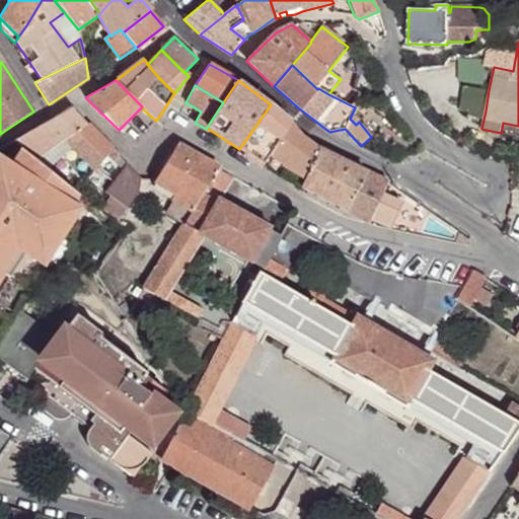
[(478,88),(473,108),(486,110),(489,90),(478,88)]
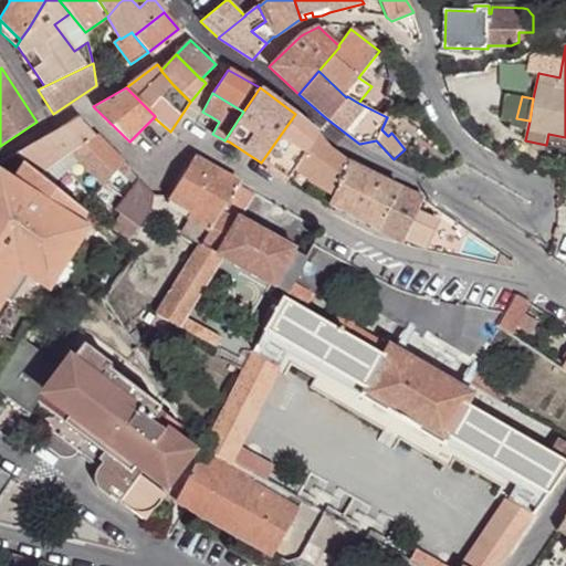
[(261,163),(286,180),(316,132),(295,114),(261,163)]
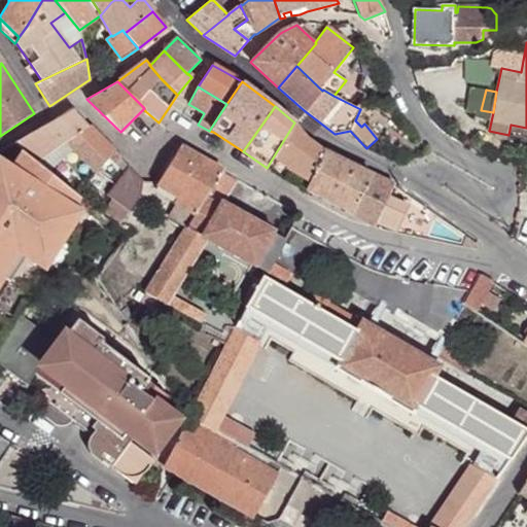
[(25,150),(39,163),(65,143),(73,150),(97,174),(108,159),(115,165),(121,157),(101,137),(73,108),(14,143),(25,150)]
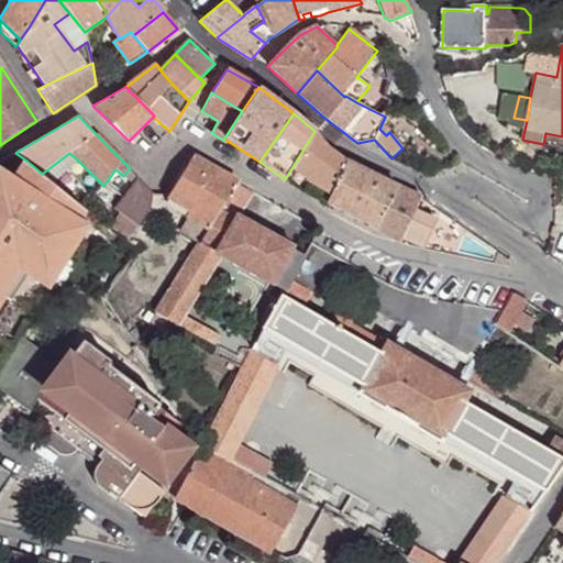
[(302,191),(326,203),(345,161),(328,147),(315,131),(285,179),(302,191)]
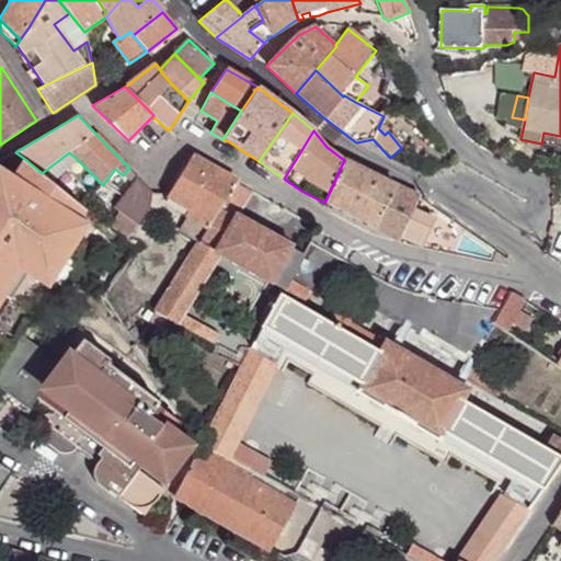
[(42,173),(52,182),(78,160),(69,152),(42,173)]
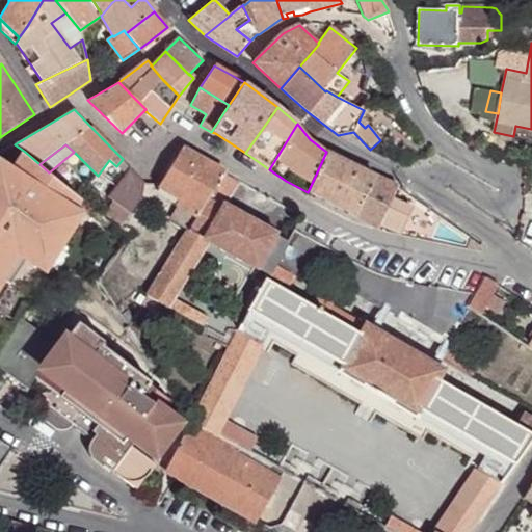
[(174,198),(176,196),(181,200),(177,207),(196,218),(224,173),(182,148),(158,185),(162,187),(161,189),(161,193),(171,200),(174,198)]
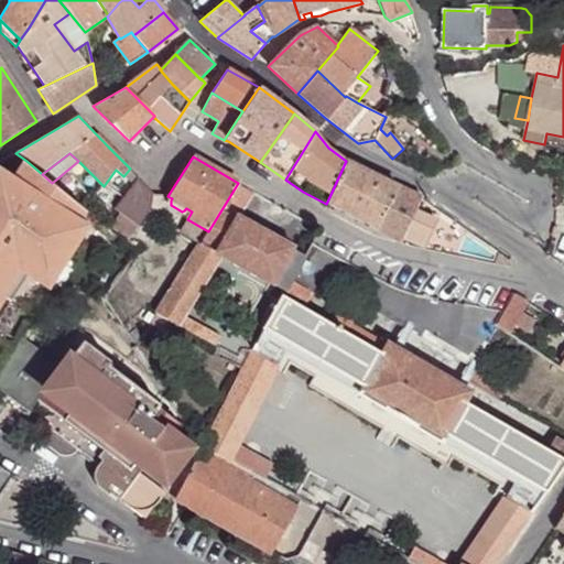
[(0,294),(17,268),(26,274),(38,281),(75,221),(84,208),(52,183),(42,174),(26,161),(12,182),(0,173),(0,294)]
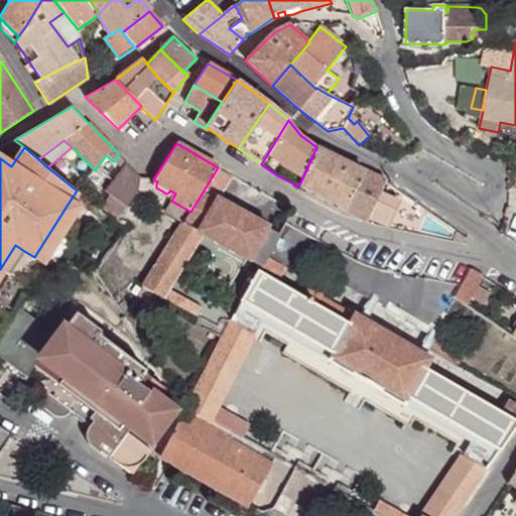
[(399,202),(380,194),(386,180),(316,147),(298,186),(366,222),(368,218),(388,226),(399,202)]
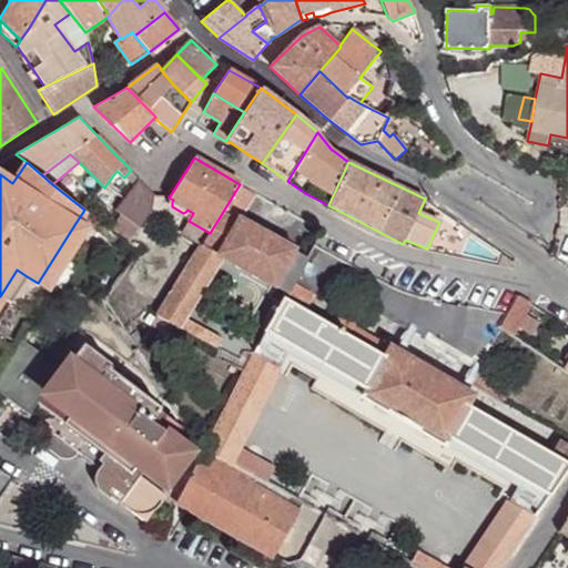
[(124,178),(133,186),(139,180),(131,170),(124,178)]
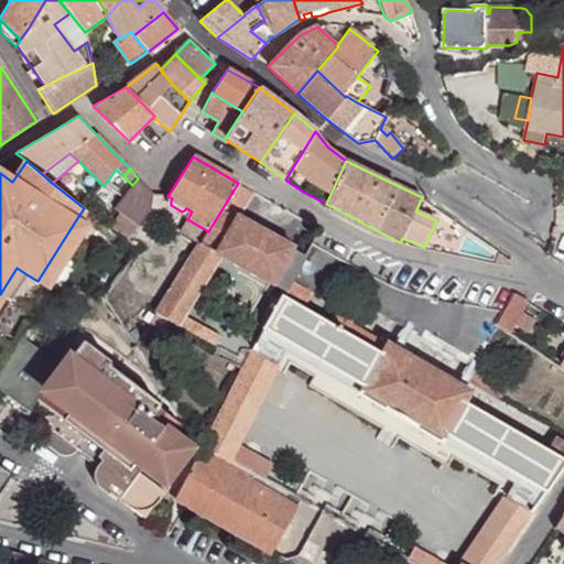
[(120,214),(109,228),(128,241),(151,209),(153,194),(138,179),(132,185),(115,209),(120,214)]
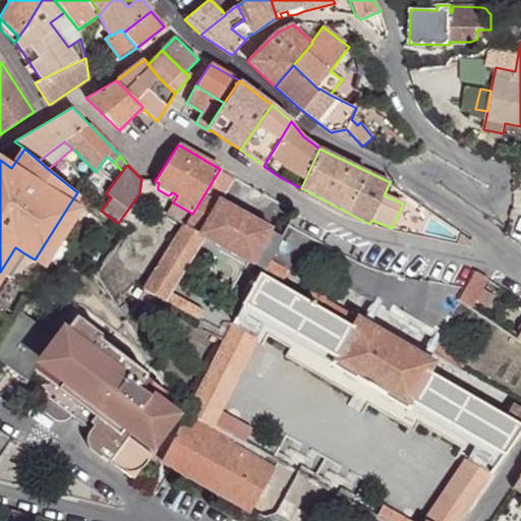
[(185,225),(185,226),(204,237),(262,269),(265,271),(273,256),(283,238),(270,231),(271,228),(220,199),(234,177),(220,169),(192,214),(185,225)]
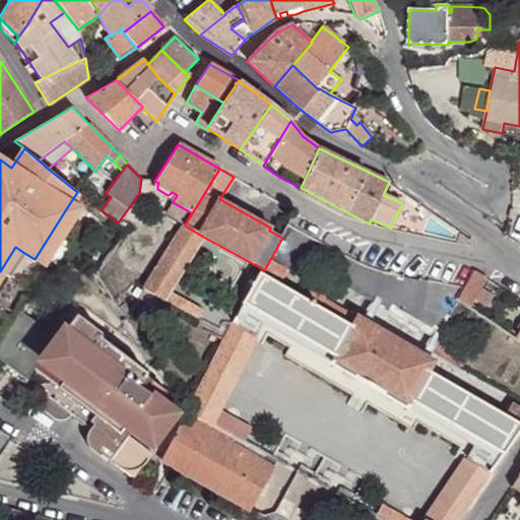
[(176,203),(169,215),(184,223),(185,224),(192,213),(176,203)]
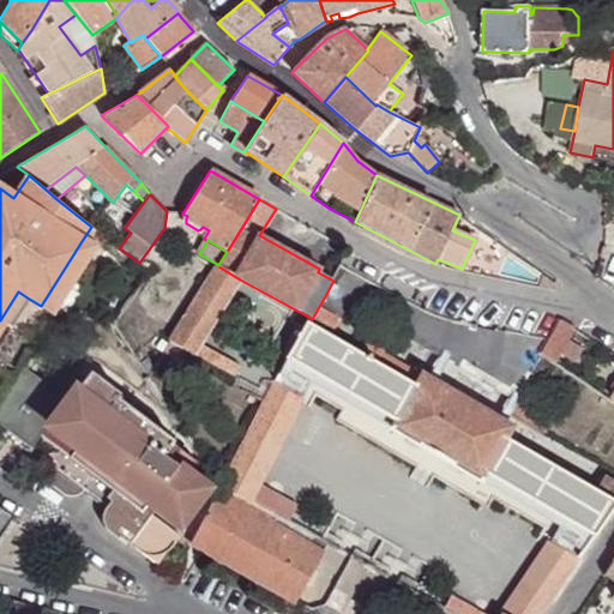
[(41,306),(50,312),(91,247),(82,241),(41,306)]
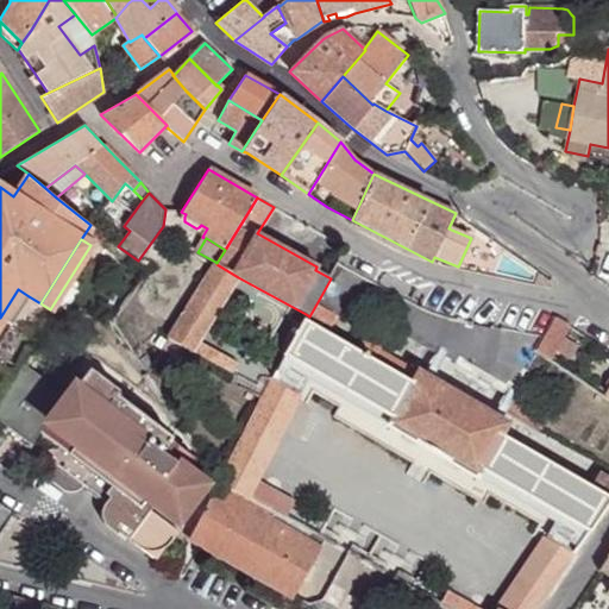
[(215,262),(174,328),(198,343),(238,277),(217,264),(217,263),(215,262)]
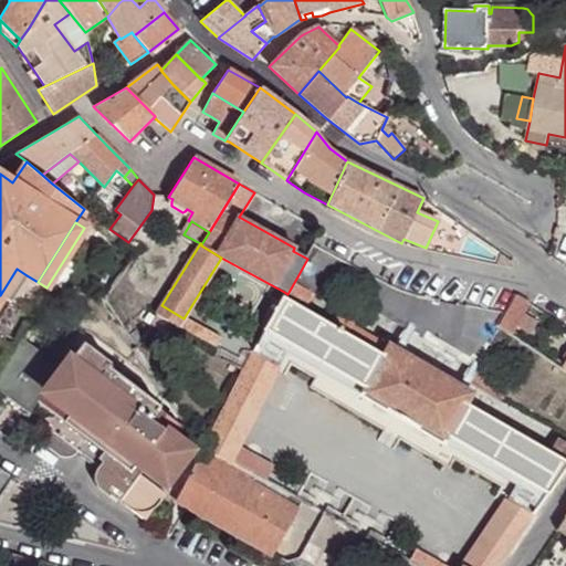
[(565,245),(556,260),(565,266),(565,245)]
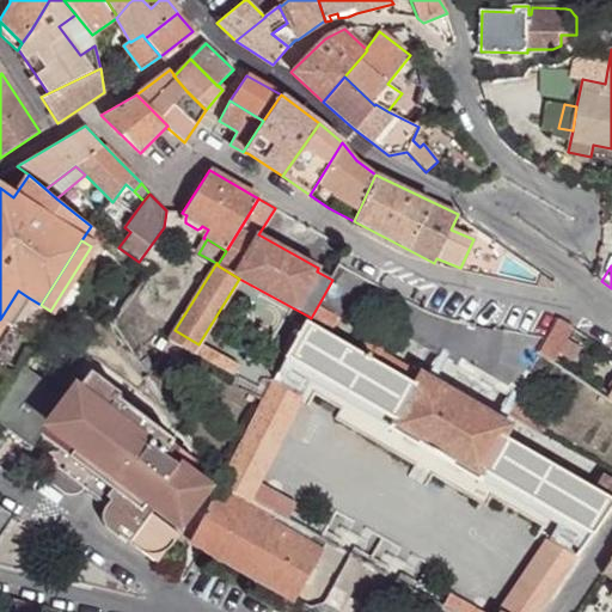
[(542,273),(537,287),(552,291),(555,282),(542,273)]
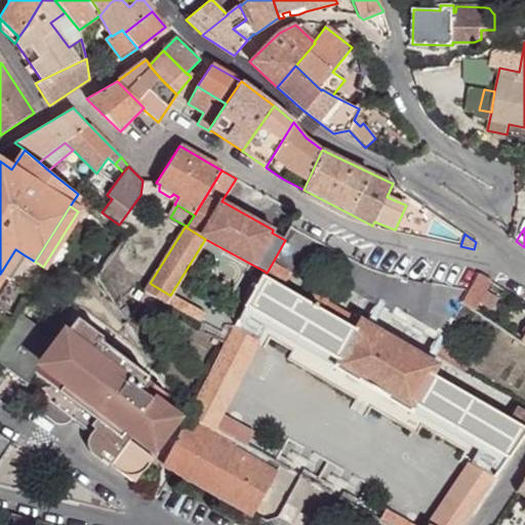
[(0,293),(25,255),(15,249),(0,274),(0,293)]
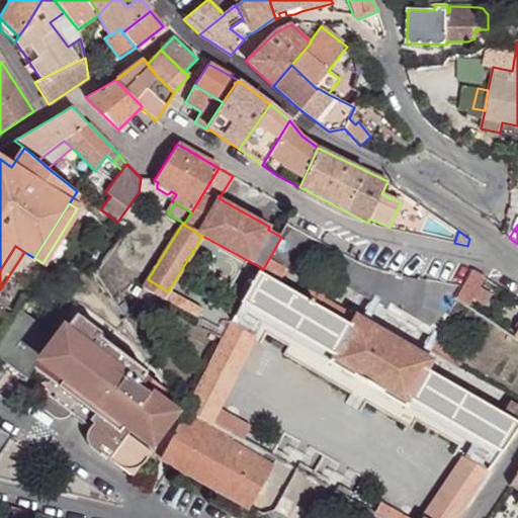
[(260,267),(241,301),(263,315),(332,355),(329,361),(406,407),(410,400),(501,453),(517,427),(517,406),(510,402),(503,414),(427,370),(432,360),(356,315),(355,317),(322,297),(328,288),(314,279),(303,297),(278,283),(288,265),(271,255),(263,269),(260,267)]
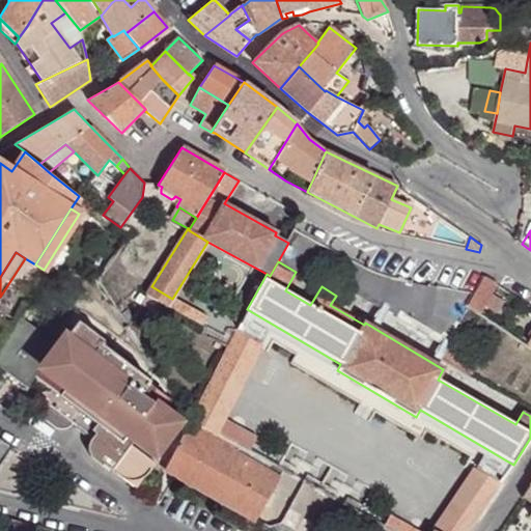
[(471,303),(469,307),(480,314),(485,305),(492,295),(497,284),(485,277),(471,303)]
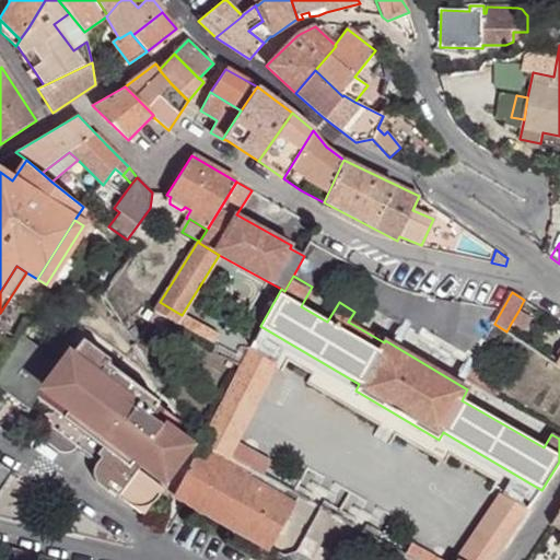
[(148,324),(161,329),(166,318),(178,325),(178,324),(211,342),(217,335),(182,315),(160,302),(154,312),(155,312),(148,324)]
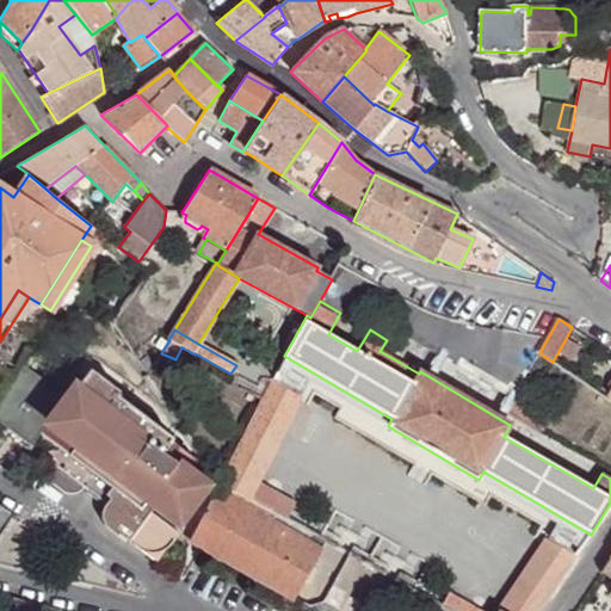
[(566,339),(559,351),(574,360),(580,347),(566,339)]
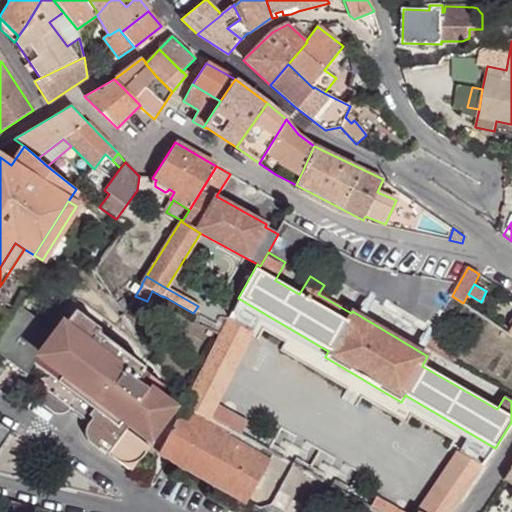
[(238,298),(185,405),(207,417),(214,404),(260,311),(238,298)]
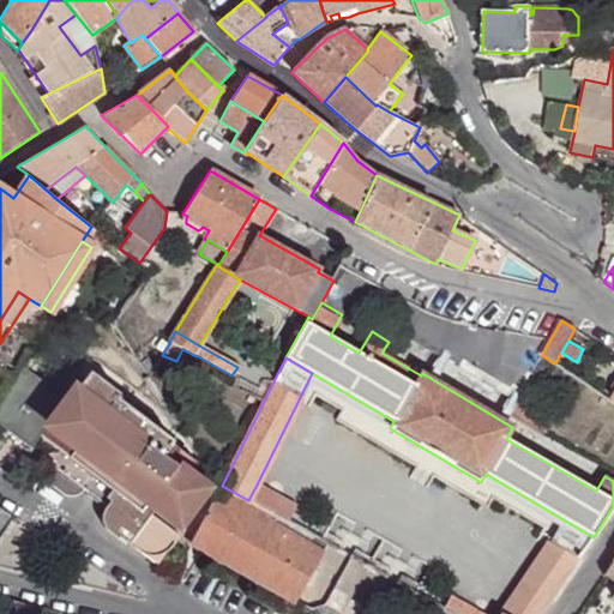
[(140,366),(148,377),(152,369),(148,361),(140,366)]
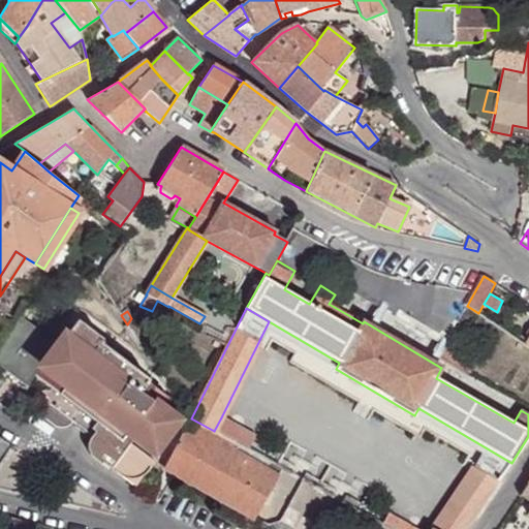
[(21,316),(0,348),(0,405),(18,416),(34,411),(54,426),(61,428),(67,427),(72,423),(92,437),(89,441),(88,447),(89,453),(90,456),(101,465),(102,464),(107,457),(115,462),(112,465),(114,472),(135,488),(155,462),(122,437),(126,431),(153,452),(177,421),(139,393),(149,380),(100,343),(102,340),(76,320),(65,336),(64,336),(58,344),(21,316)]
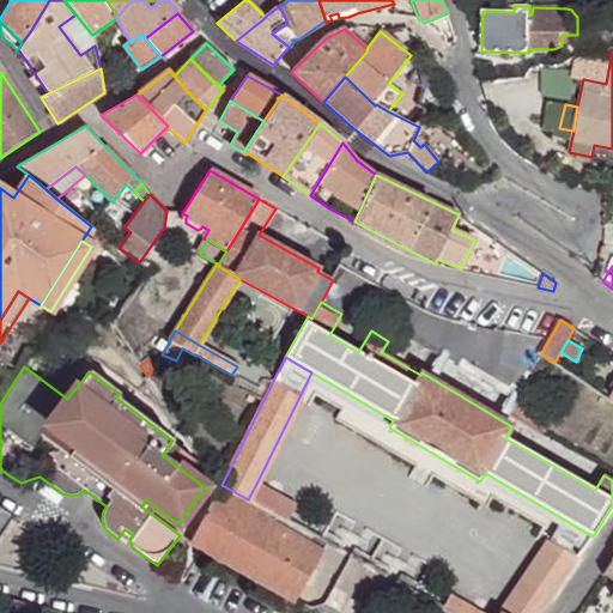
[(515,399),(508,412),(545,434),(552,420),(515,399)]
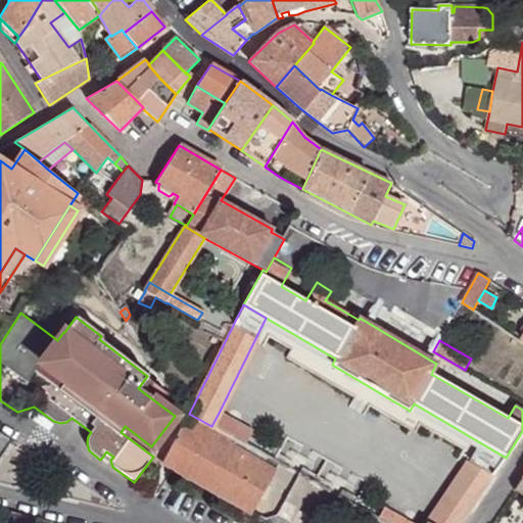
[(219,413),(211,426),(233,438),(245,444),(252,432),(219,413)]
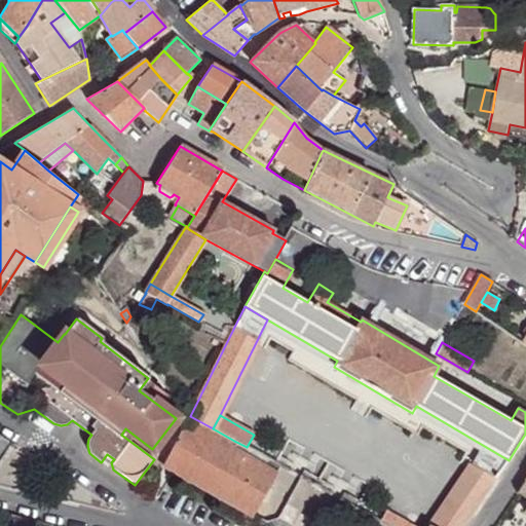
[(187,421),(163,465),(252,516),(275,474),(230,448),(234,441),(213,428),(190,416),(187,421)]
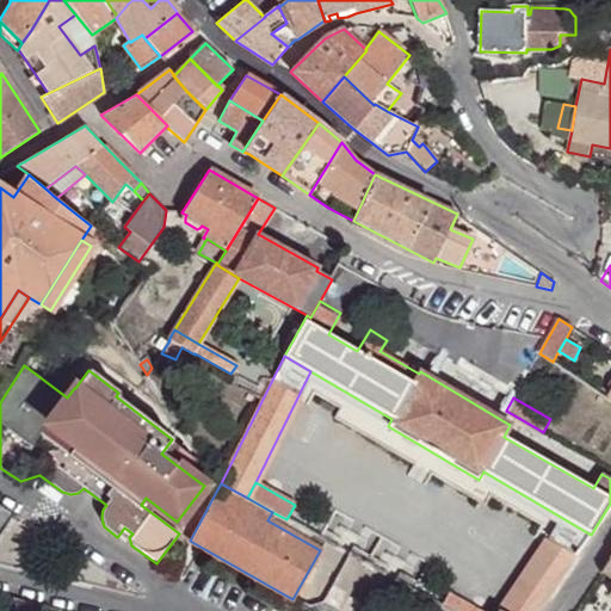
[(1,506),(0,507),(0,536),(14,514),(1,506)]
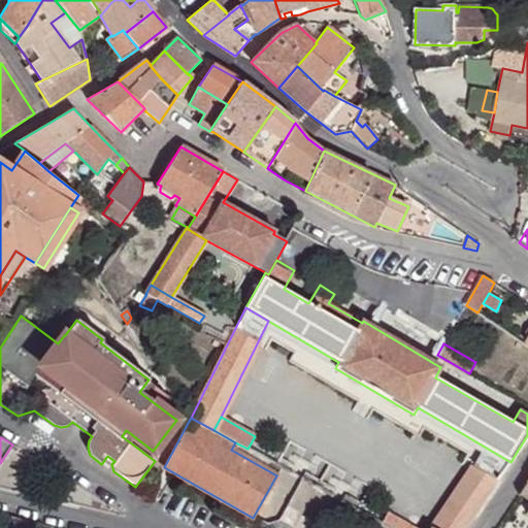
[(107,456),(102,463),(113,471),(111,464),(114,461),(107,456)]
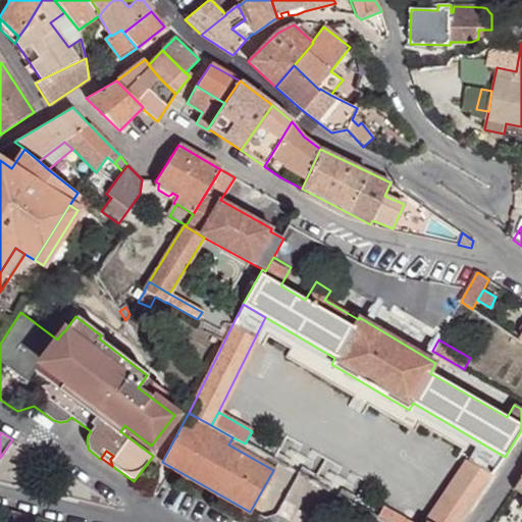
[(467,461),(425,521),(426,521),(459,521),(491,476),(467,461)]
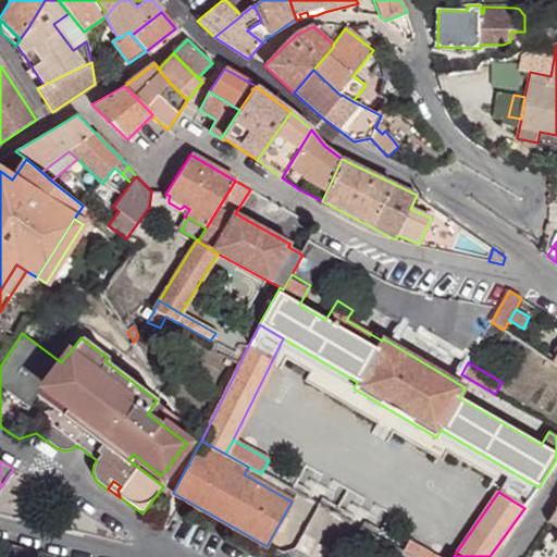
[(426,556),(407,545),(404,552),(412,556),(426,556)]
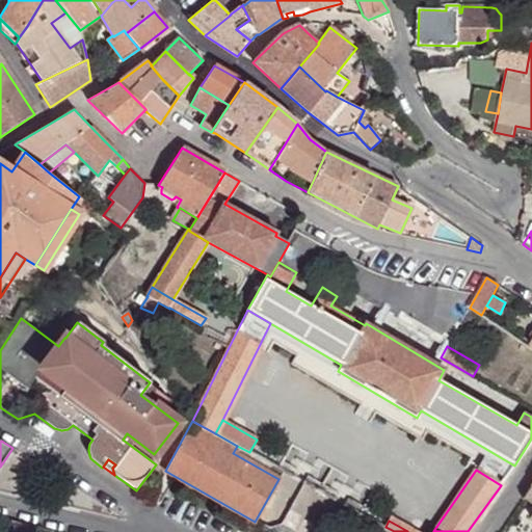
[(17,522),(14,531),(37,531),(38,528),(17,522)]
